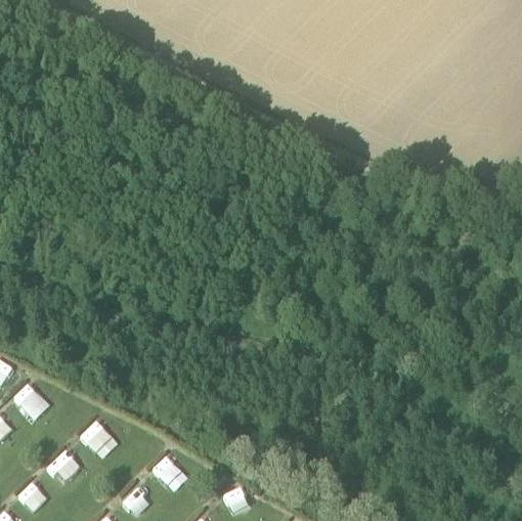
[(34,422),(50,406),(29,383),(12,398),(34,422)]
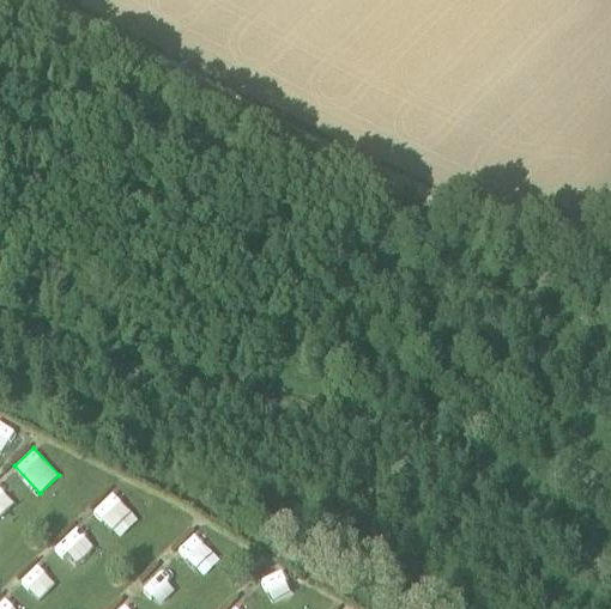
[(118,535),(138,517),(113,491),(94,510),(118,535)]
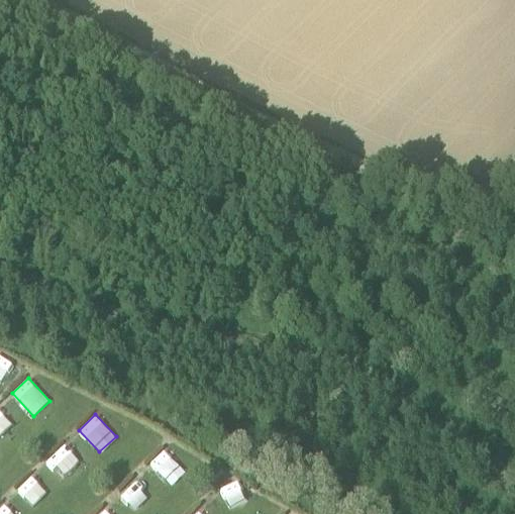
[(0,417),(0,436),(10,427),(0,417)]
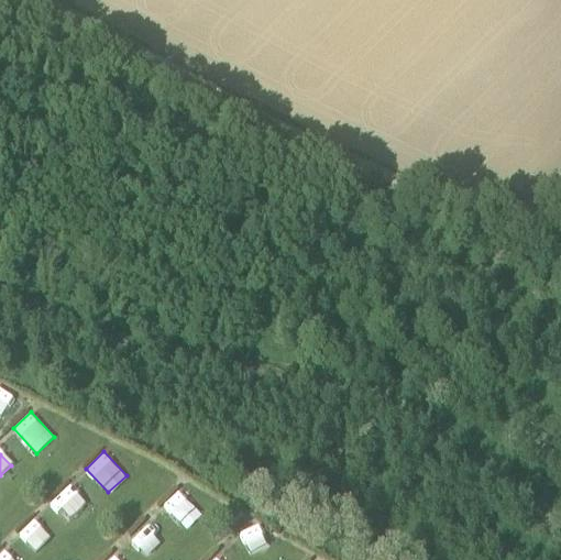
[(68,483),(51,500),(75,525),(92,508),(68,483)]
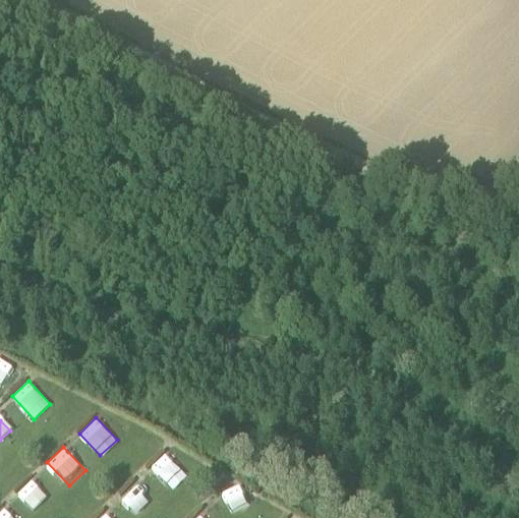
[(168,483),(178,472),(163,458),(153,469),(168,483)]
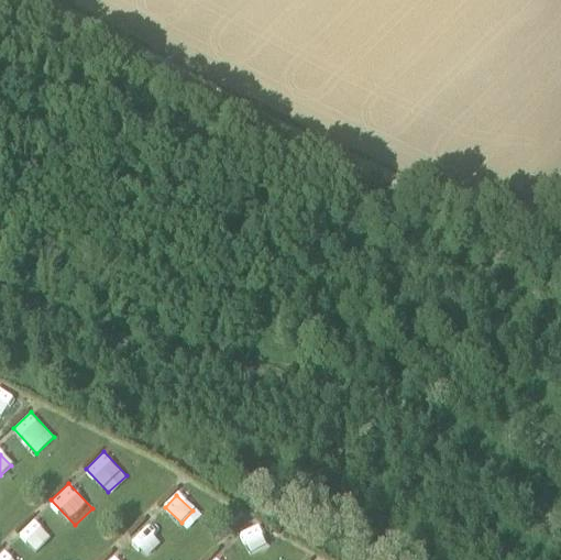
[(22,526),(36,557),(63,545),(53,524),(44,527),(40,517),(22,526)]
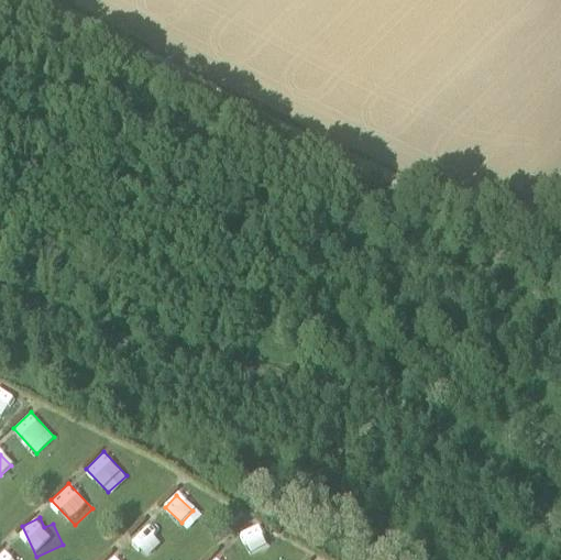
[(133,537),(155,559),(169,546),(147,523),(133,537)]
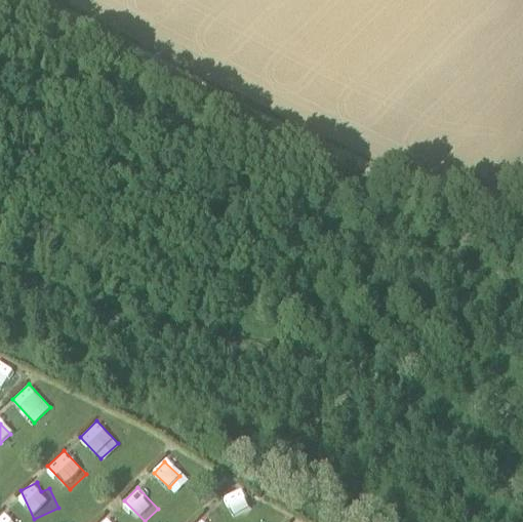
[(0,515),(0,521),(13,521),(4,512),(0,515)]
